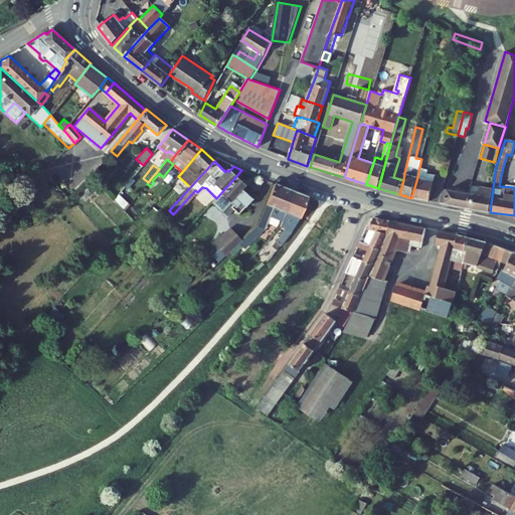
[(428,170),(419,168),(417,177),(411,198),(440,203),(440,202),(444,188),(447,177),(436,175),(434,181),(425,180),(427,173),(428,170)]
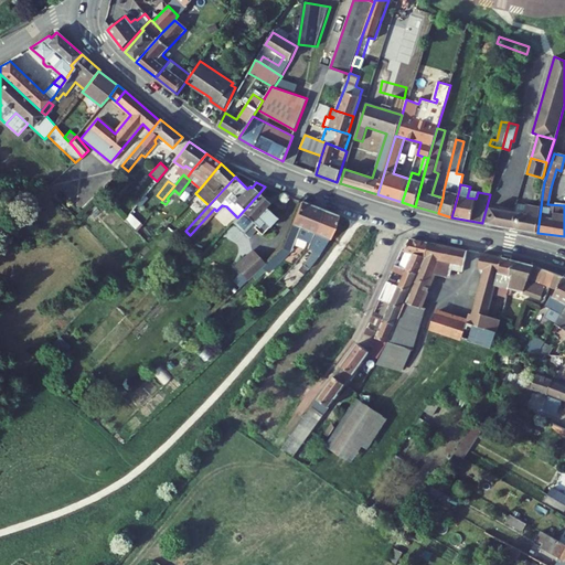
[(472,187),(470,187),(469,190),(467,198),(476,199),(478,192),(471,191),(472,187)]
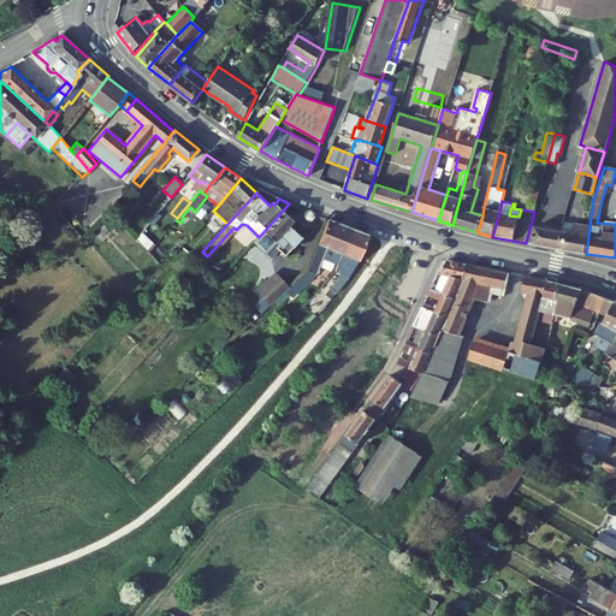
[(259,237),(254,242),(271,259),(279,250),(285,255),(302,237),(289,225),(292,221),(282,212),(259,237)]
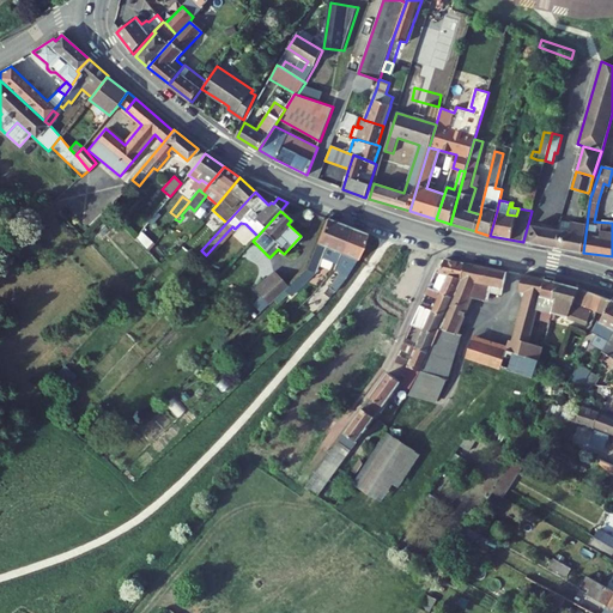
[(287,286),(285,290),(287,292),(291,296),(315,273),(321,256),(337,262),(351,228),(326,218),(307,269),(287,286)]
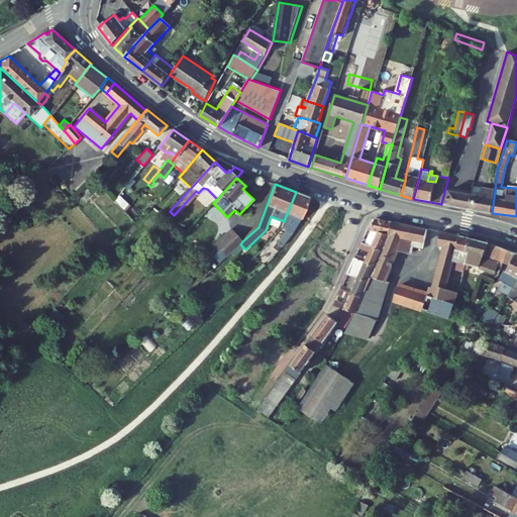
[(449,190),(447,204),(447,205),(492,213),(495,190),(483,187),(483,188),(472,186),(471,194),(449,190)]
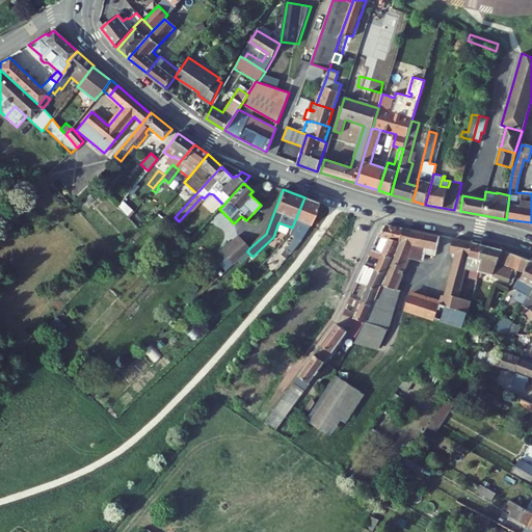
[(458,194),(454,209),(460,210),(462,195),(458,194)]
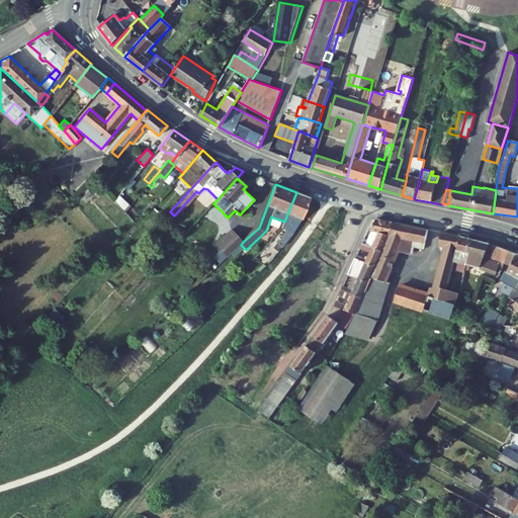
[(198,193),(196,191),(174,216),(176,218),(198,193)]
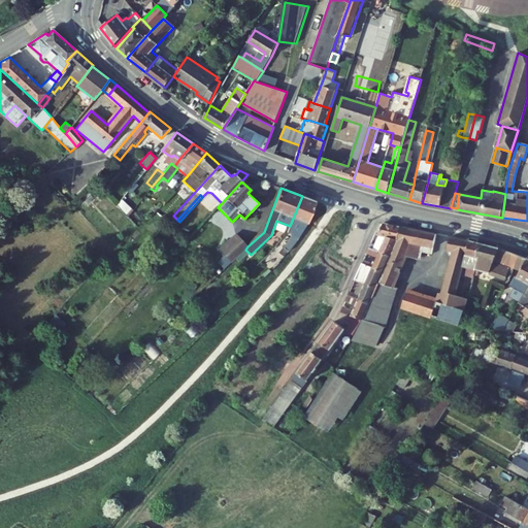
[(284,248),(288,251),(298,237),(306,223),(317,201),(302,196),(290,226),(288,231),(292,234),(284,248)]
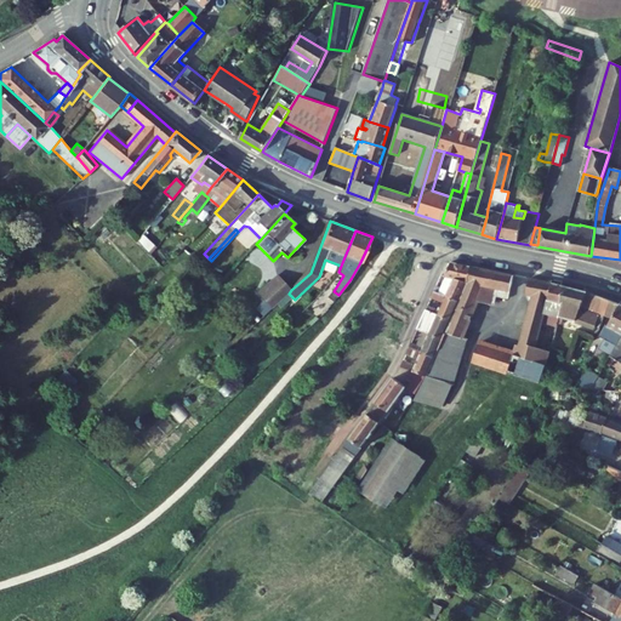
[(191,241),(175,257),(183,266),(199,250),(191,241)]
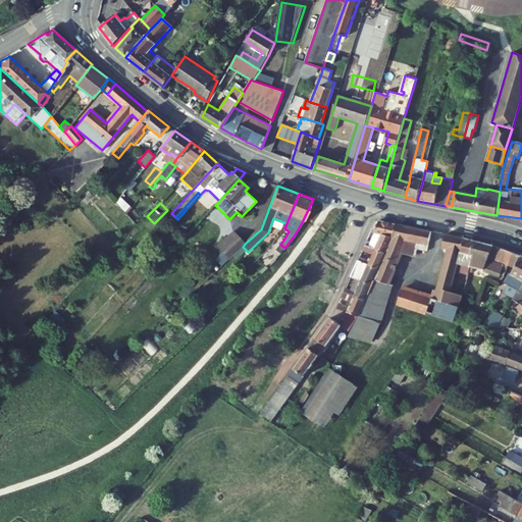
[(336,226),(347,229),(352,215),(342,212),(336,226)]
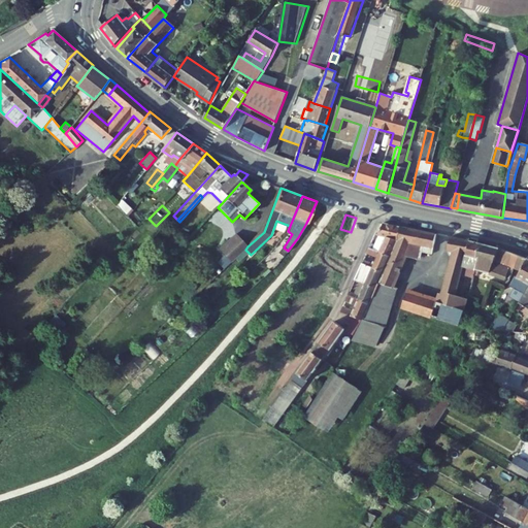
[(371,243),(369,248),(389,256),(400,227),(384,223),(378,234),(378,235),(380,235),(375,244),(371,243)]
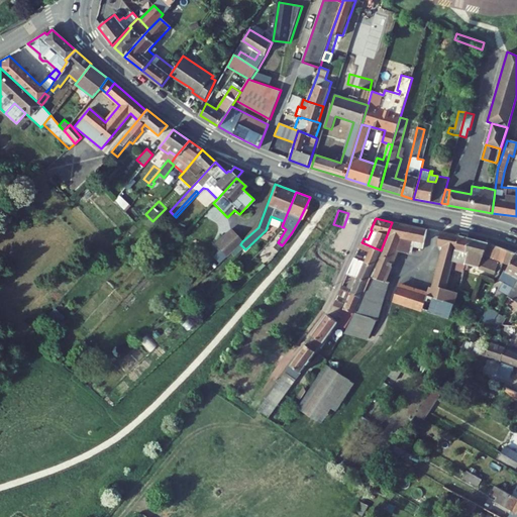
[(375,266),(371,276),(385,281),(398,249),(411,251),(413,246),(423,248),(427,229),(392,222),(381,250),(375,266)]
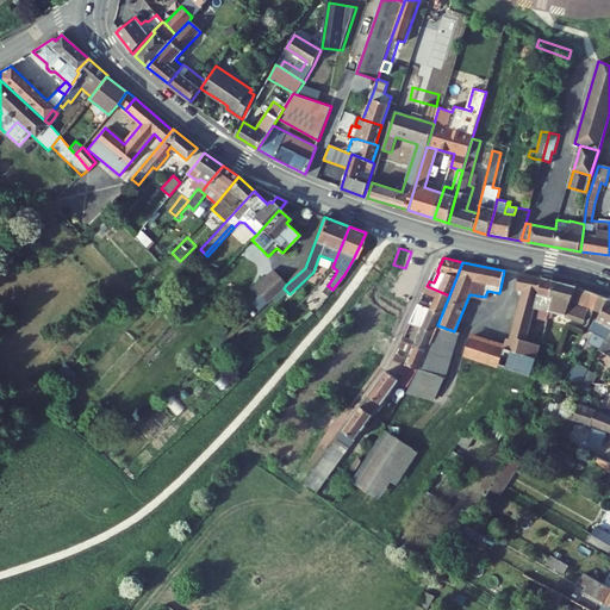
[(272,271),(254,286),(268,302),(273,298),(284,288),(286,285),(272,271)]
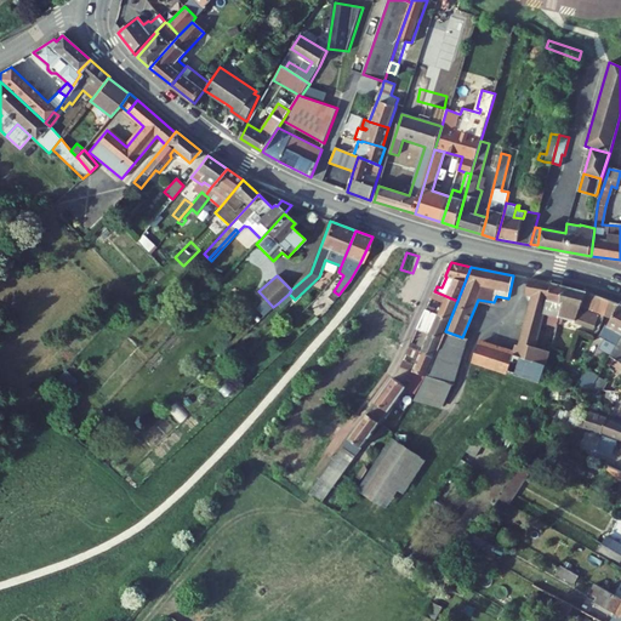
[(553,284),(530,278),(527,294),(529,300),(533,301),(520,346),(517,345),(514,352),(513,354),(508,374),(540,383),(551,352),(537,347),(537,343),(541,331),(546,313),(553,284)]
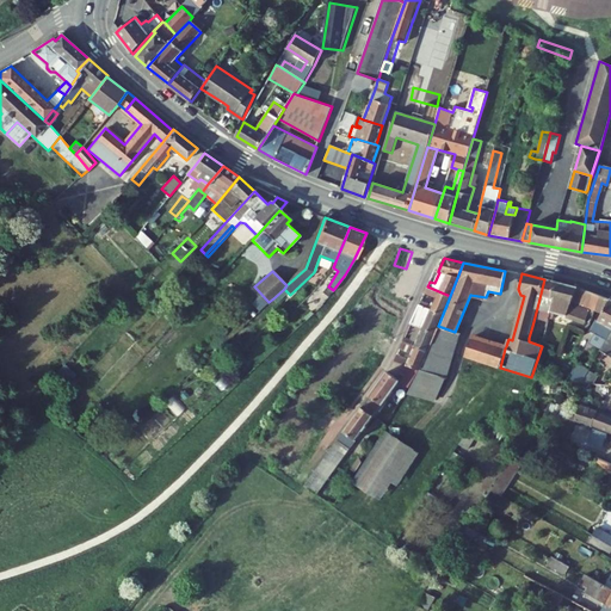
[(554,281),(544,279),(537,308),(551,313),(554,294),(550,292),(554,281)]
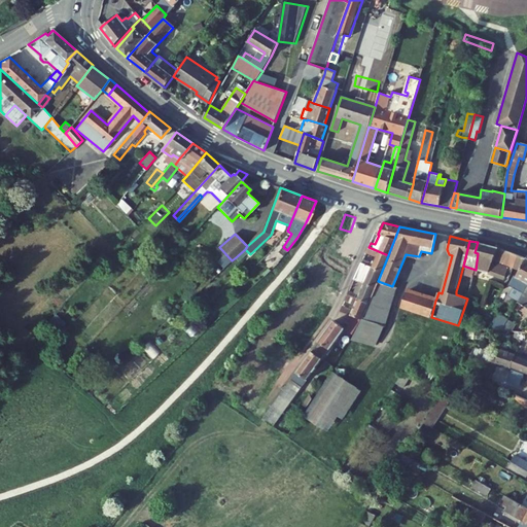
[(497,247),(478,242),(475,252),(478,253),(476,270),(473,275),(487,278),(489,273),(505,279),(510,267),(506,266),(499,264),(505,250),(497,247)]
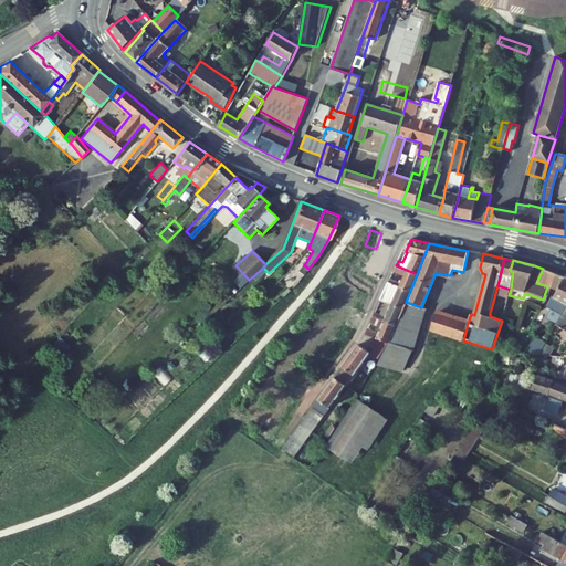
[(390,279),(388,282),(410,291),(417,274),(396,265),(392,272),(404,276),(401,283),(390,279)]
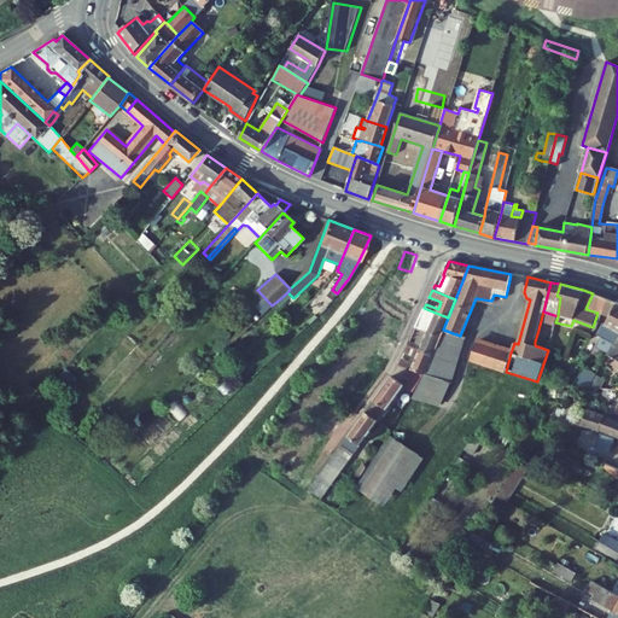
[(287,292),(277,302),(279,305),(290,295),(287,292)]
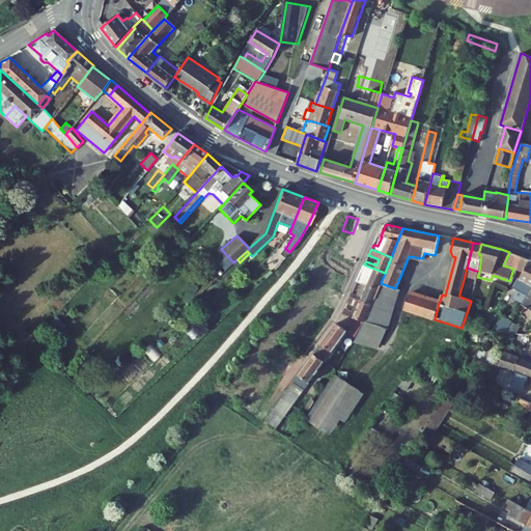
[(515,254),(509,252),(503,266),(510,268),(515,254)]
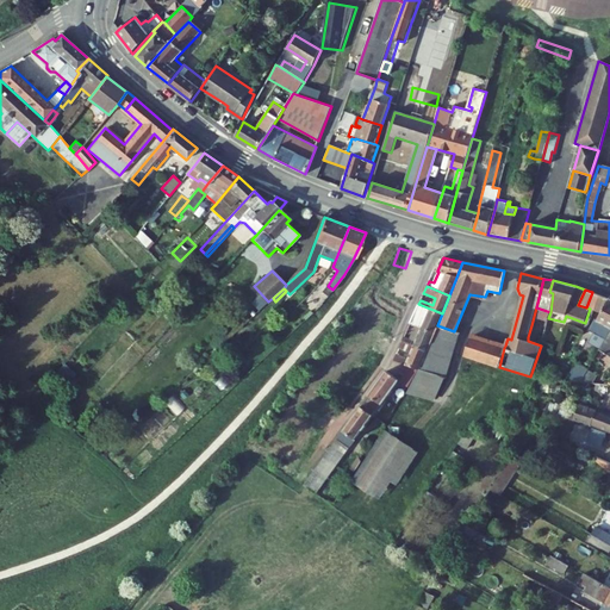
[(601,296),(592,292),(586,307),(590,309),(593,310),(601,296)]
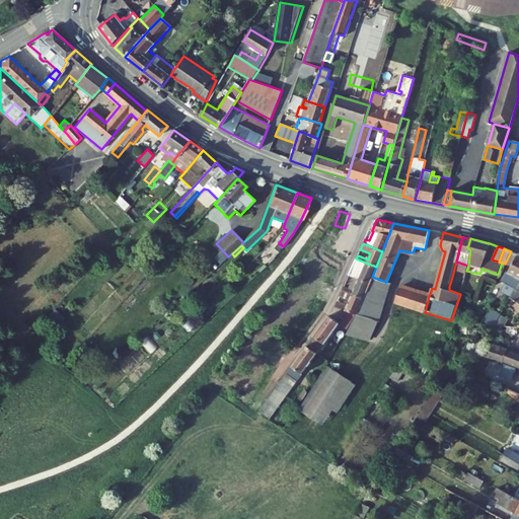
[(518,253),(511,251),(505,264),(512,267),(518,253)]
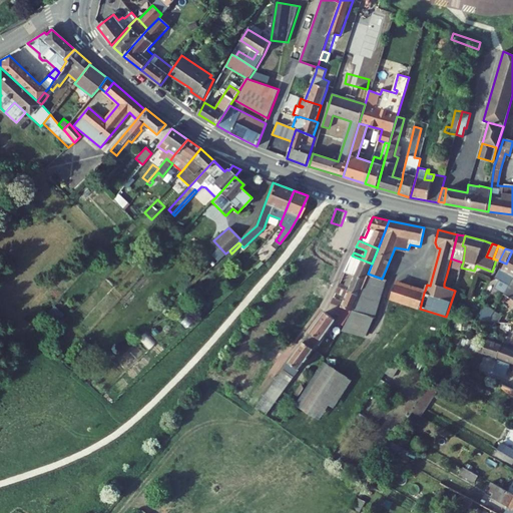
[(512,279),(512,251),(512,250),(506,264),(502,270),(501,270),(495,279),(499,281),(495,289),(504,294),(512,279)]
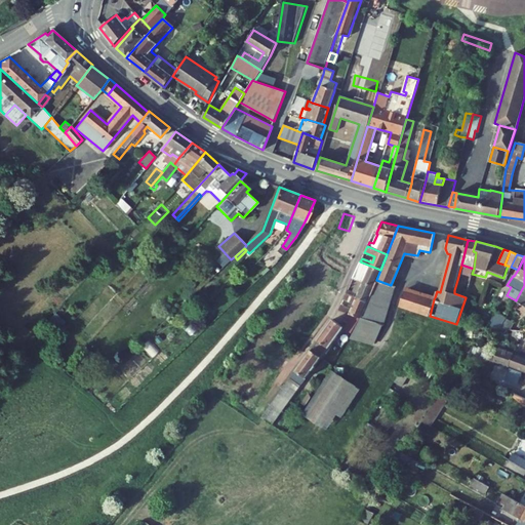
[(360,261),(353,278),(358,280),(363,282),(373,286),(376,280),(380,270),(360,261)]
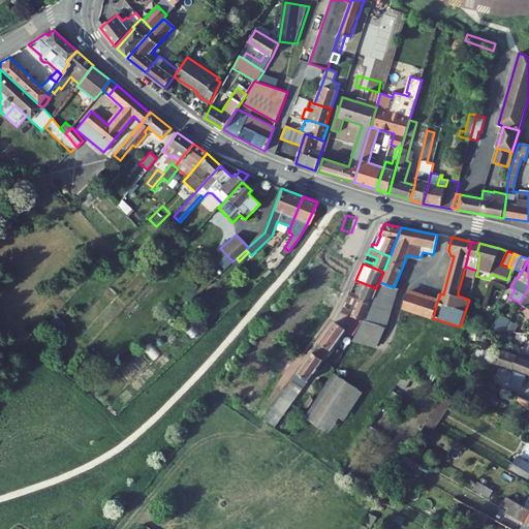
[(394,287),(379,282),(376,288),(370,304),(363,320),(352,341),(376,348),(385,328),(386,328),(398,288),(394,287)]
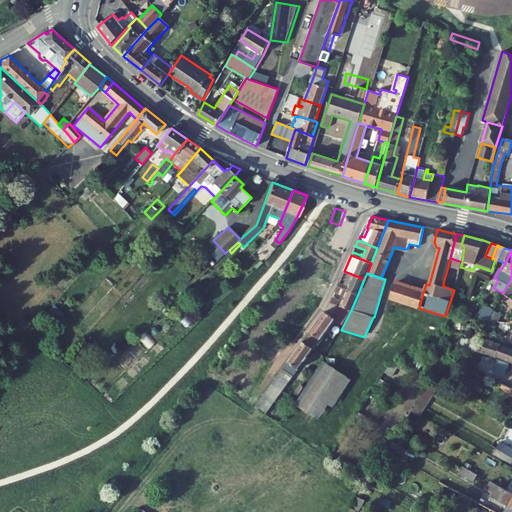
[(349,273),(344,284),(349,287),(354,275),(349,273)]
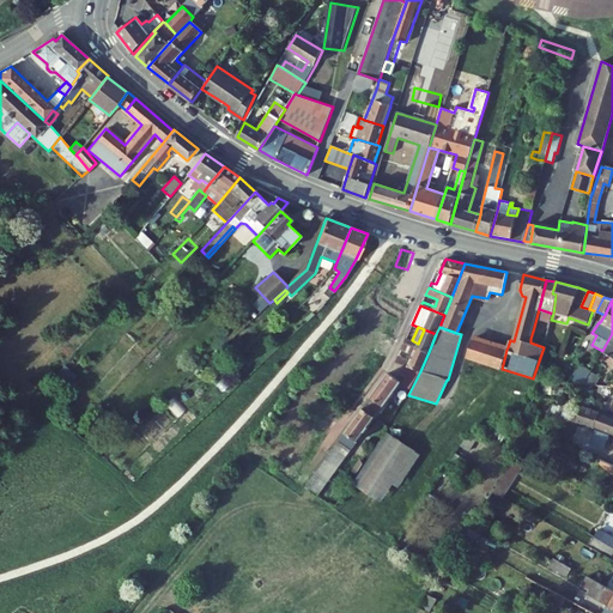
[(406,339),(405,343),(429,352),(436,334),(424,329),(418,344),(412,340),(406,339)]
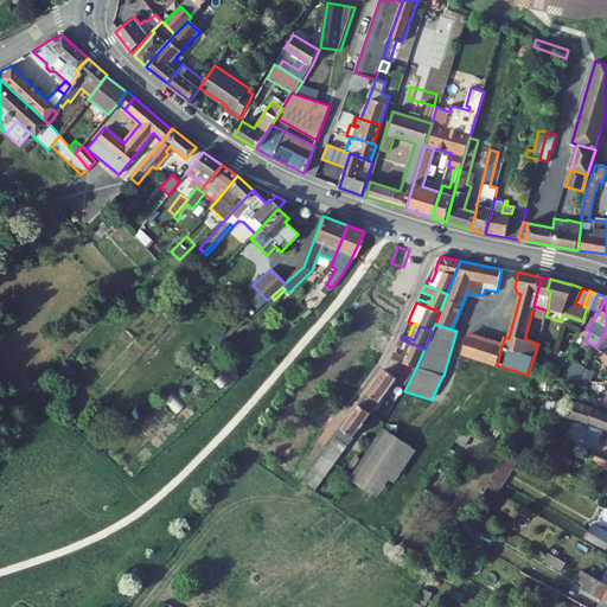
[(606,330),(596,347),(596,349),(606,356),(606,355),(606,330)]
